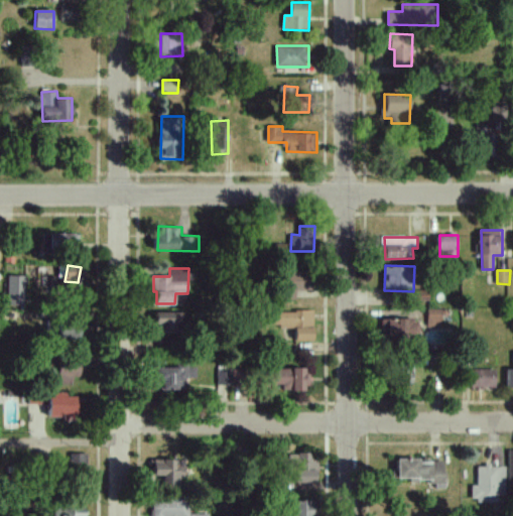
[(296,299),(296,290),(308,291),(309,272),(283,271),(282,299),(296,299)]
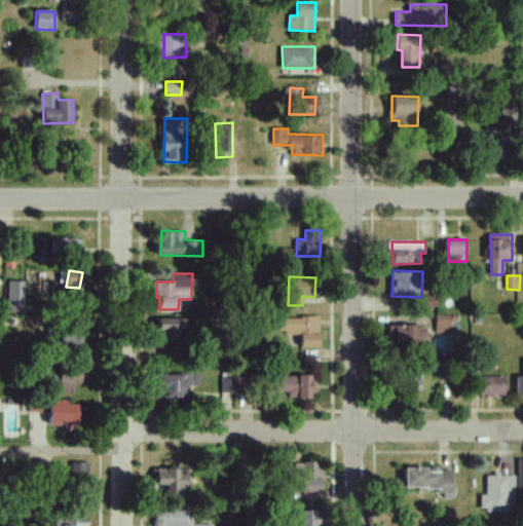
[(27,282),(9,280),(9,312),(27,313),(27,282)]
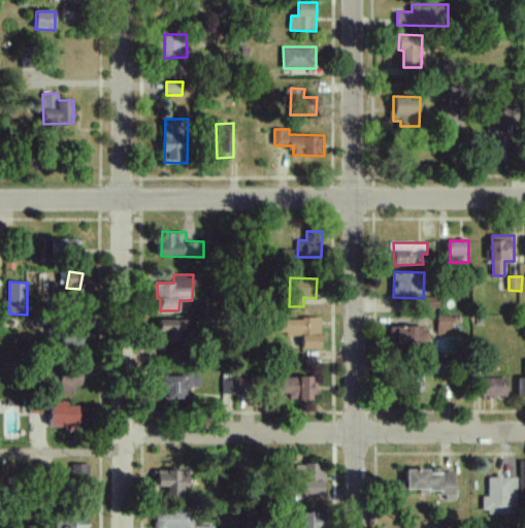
[(438,334),(454,335),(454,317),(439,317),(438,334)]
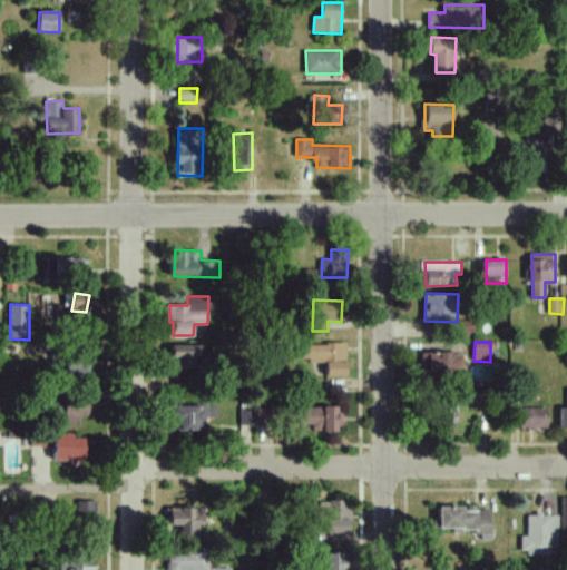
[(199,345),(175,344),(174,383),(198,383),(199,345)]
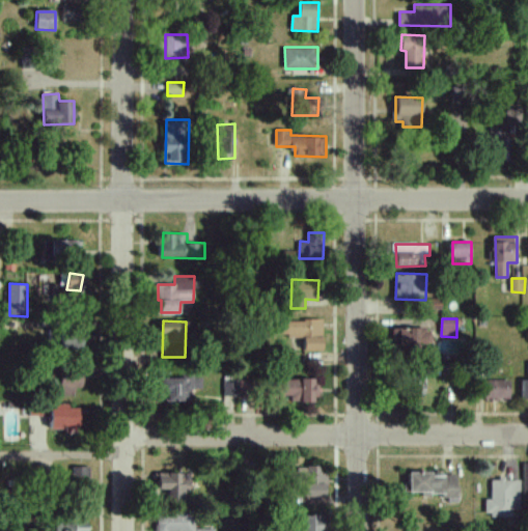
[(323,320),(278,320),(278,337),(304,336),(305,351),(324,351),(323,320)]
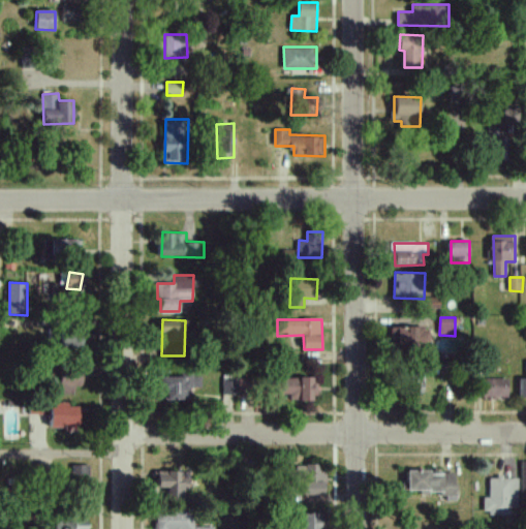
[(392,327),(392,348),(431,348),(430,327),(392,327)]
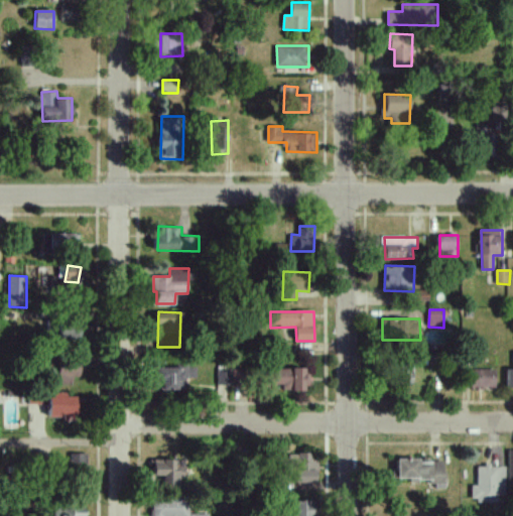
[(60,340),(91,339),(90,320),(60,321),(60,340)]
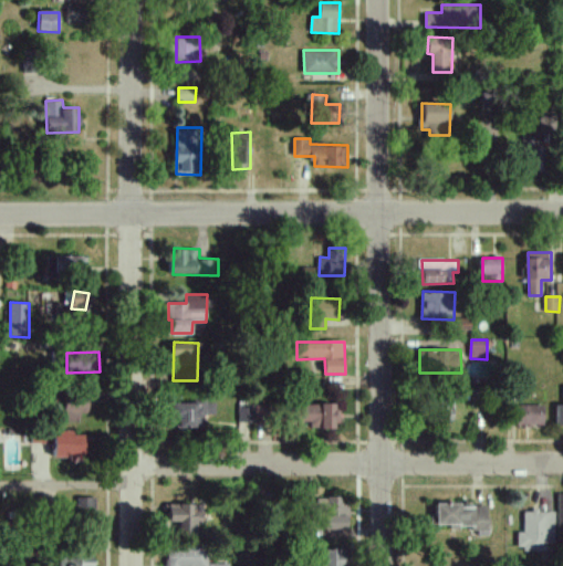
[(87,396),(64,396),(65,420),(81,420),(81,413),(89,413),(87,396)]
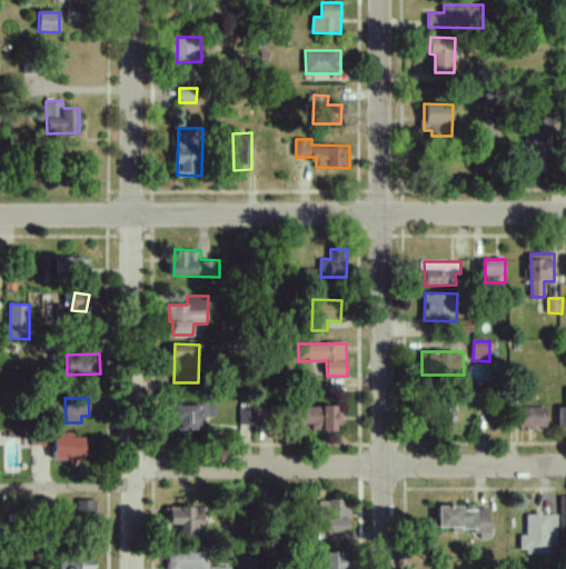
[(180,429),(205,429),(205,417),(218,417),(217,400),(196,401),(196,405),(174,405),(174,420),(180,420),(180,429)]
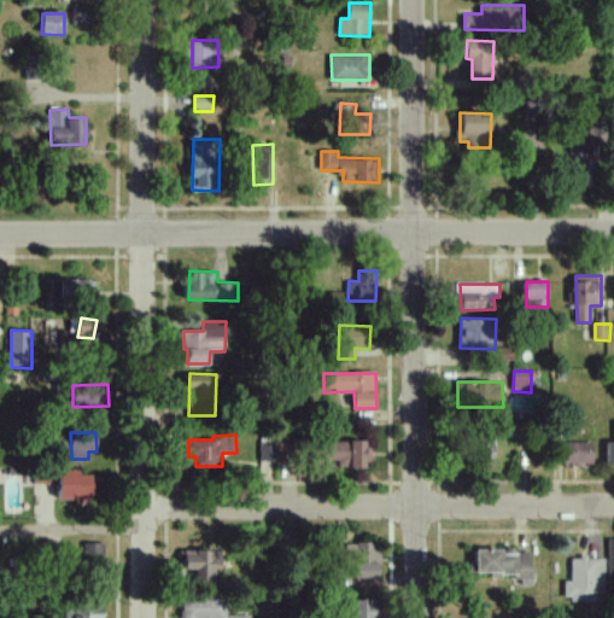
[(497,436),(477,435),(475,461),(495,462),(497,436)]
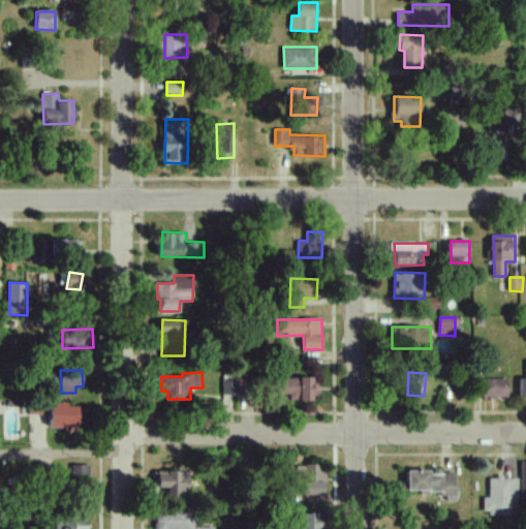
[(316,401),(316,378),(279,377),(279,395),(290,395),(290,400),(316,401)]
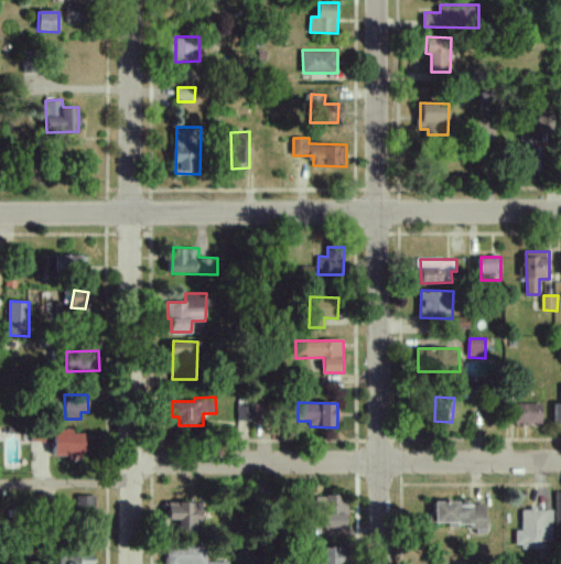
[(239,420),(266,419),(265,403),(238,404),(239,420)]
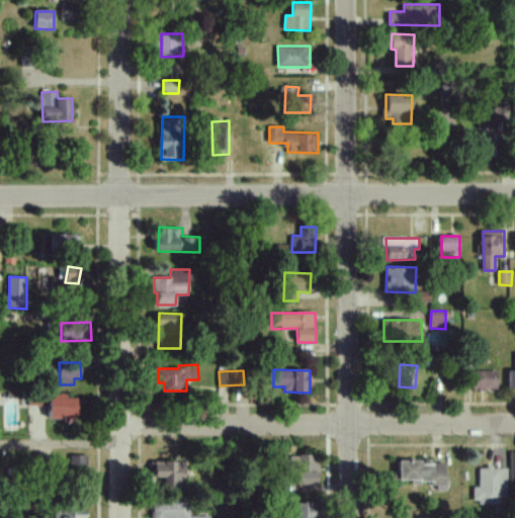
[(499,390),(499,371),(475,370),(475,389),(499,390)]
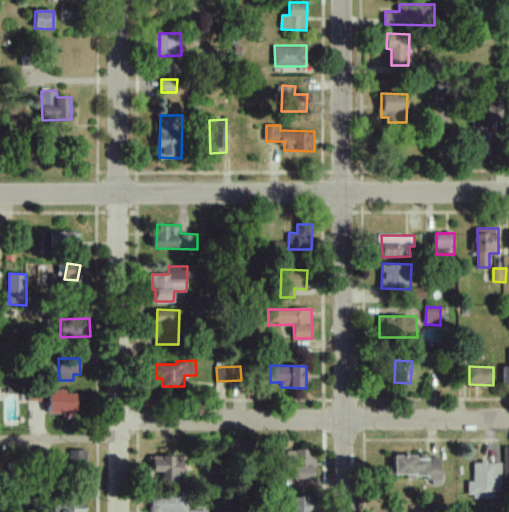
[(49,413),(63,413),(63,418),(77,418),(77,393),(67,393),(67,389),(49,389),(49,413)]
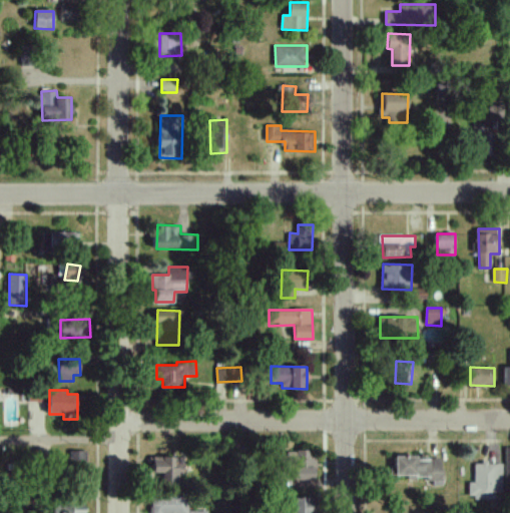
[(295,480),(315,480),(315,451),(287,451),(288,466),(295,466),(295,480)]
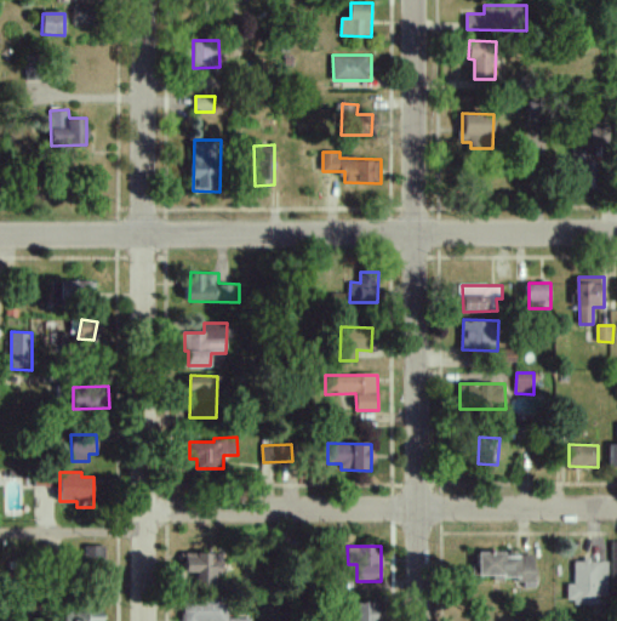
[(223,573),(223,552),(186,553),(186,573),(196,573),(198,588),(217,588),(216,573),(223,573)]
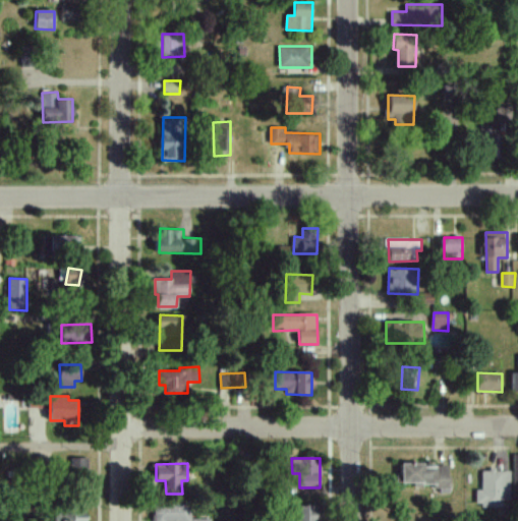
[(450,466),(424,467),(424,463),(402,463),(402,483),(438,482),(439,494),(451,494),(450,466)]
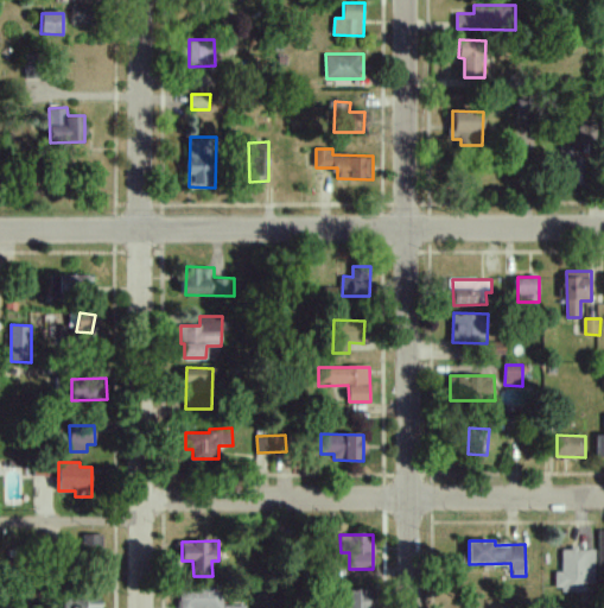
[(597,550),(564,550),(563,571),(557,571),(557,591),(596,591),(597,550)]
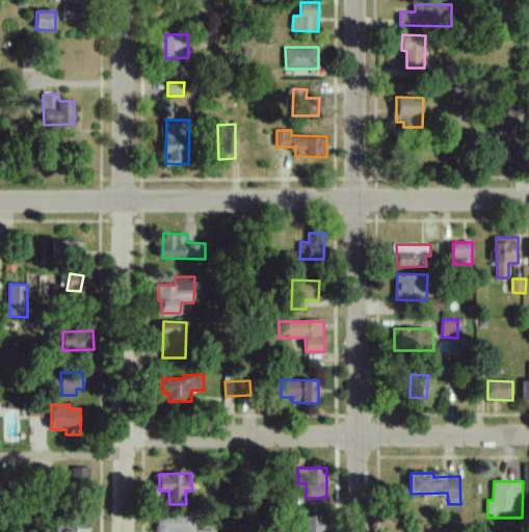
[(194,531),(195,511),(158,512),(157,531),(194,531)]
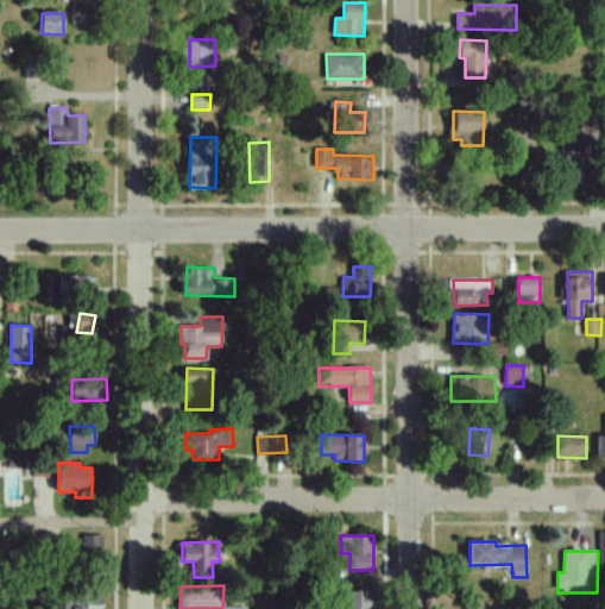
[(342,590),(341,608),(367,608),(369,591),(342,590)]
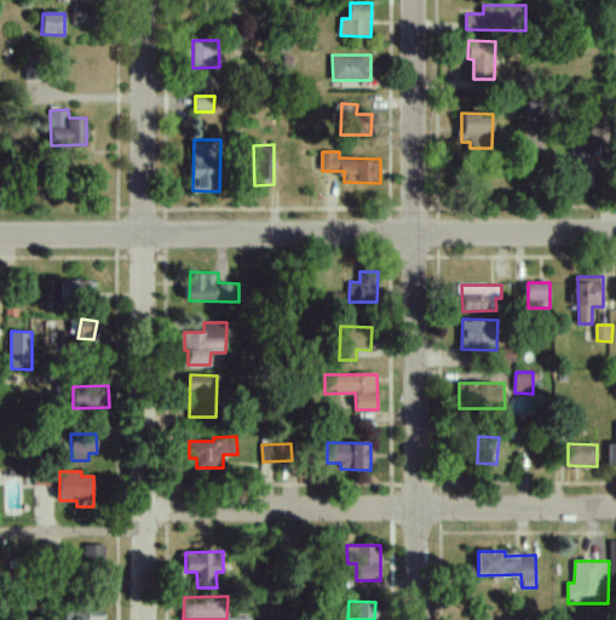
[(67,619),(103,619),(103,608),(67,609),(67,619)]
